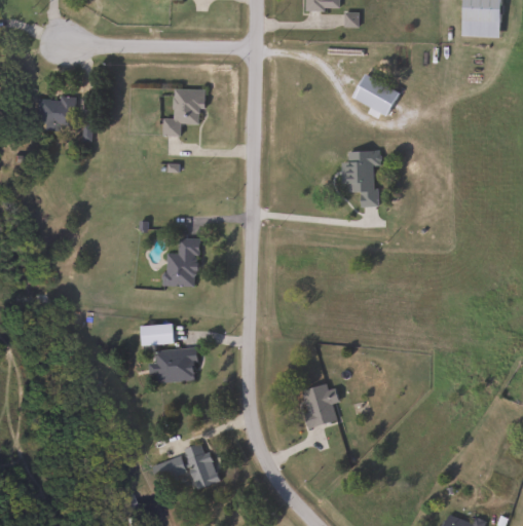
[(339,0),(339,10),(304,10),(304,0),(339,0)]
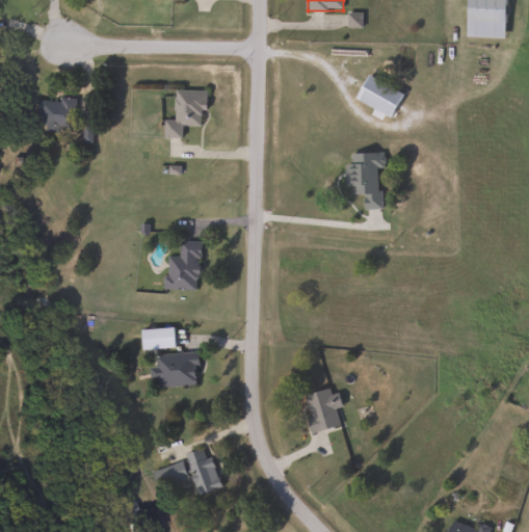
[(467,37),(468,0),(506,0),(505,38),(467,37)]
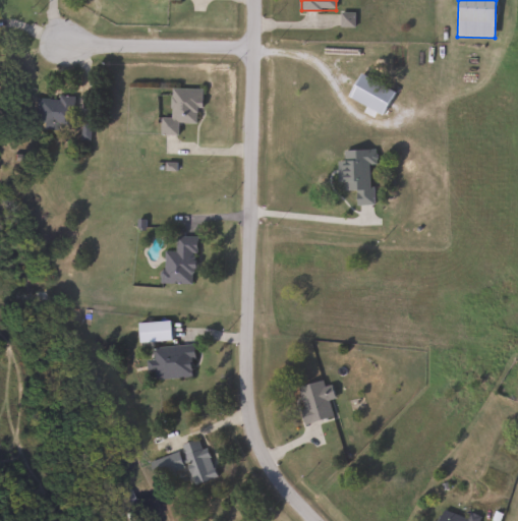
[(383,116),(348,98),(360,73),(396,92),(383,116)]
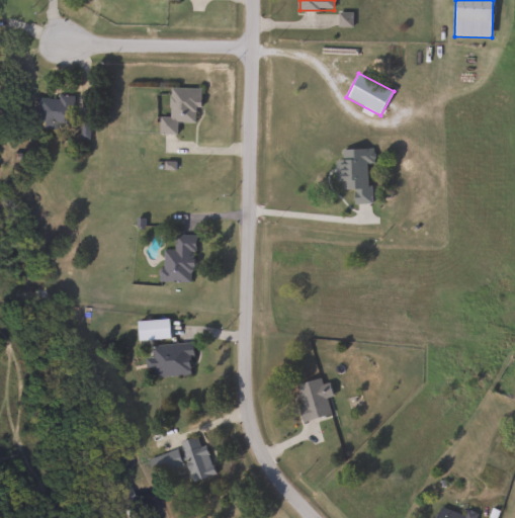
[(170,118),(171,88),(199,89),(199,123),(178,123),(178,136),(160,135),(160,118),(170,118)]
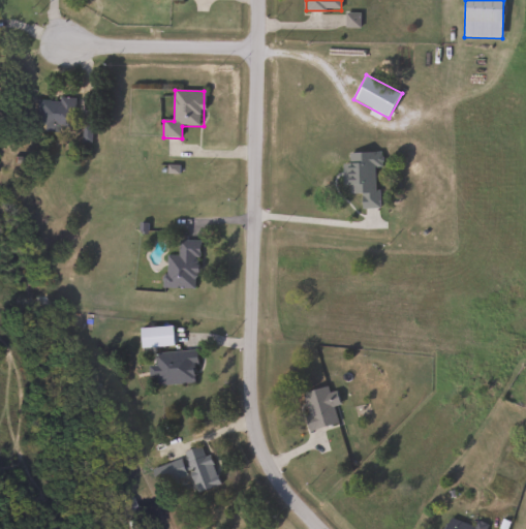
[(75,98),(74,132),(41,132),(41,126),(34,126),(35,99),(60,100),(60,98),(75,98)]
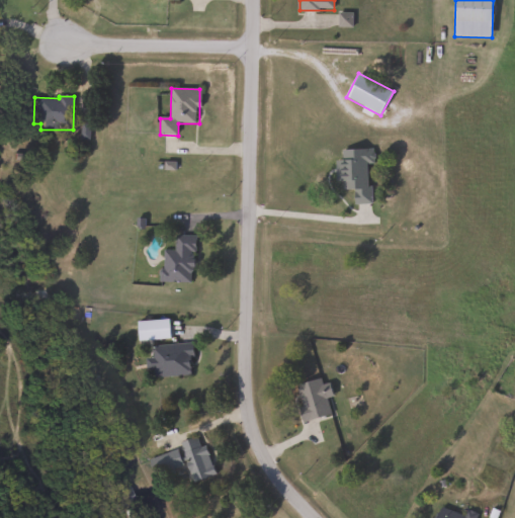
[(337,180),(336,159),(342,159),(342,149),(374,148),(375,163),(370,164),(371,203),(355,203),(355,188),(344,189),(343,180),(337,180)]
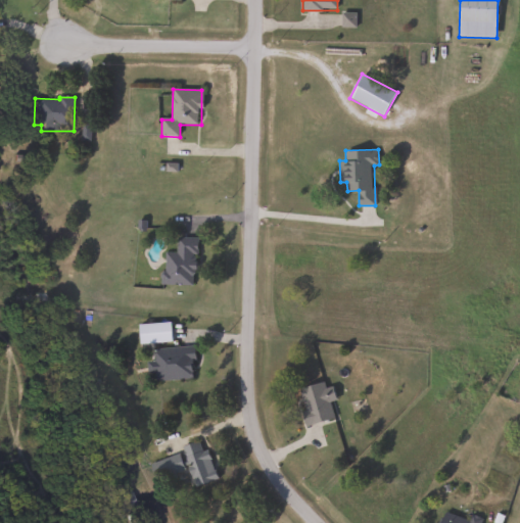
[(197,284),(164,284),(164,251),(177,251),(177,237),(197,237),(197,284)]
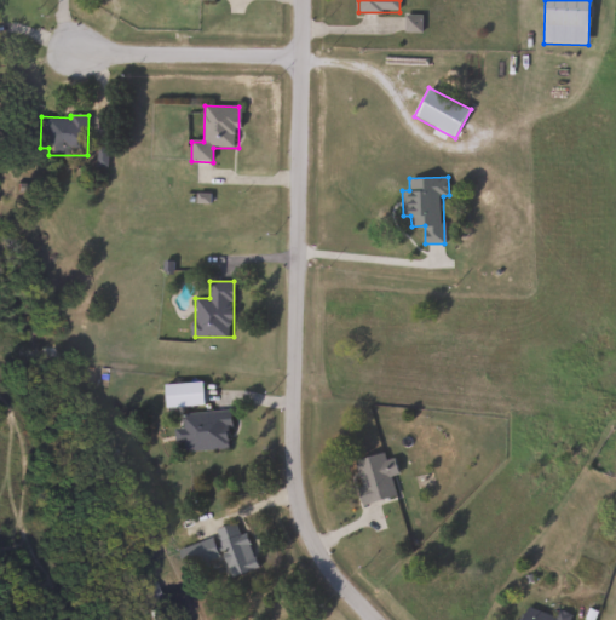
[(231,449),(185,449),(185,440),(176,440),(176,428),(183,428),(183,411),(232,411),(231,449)]
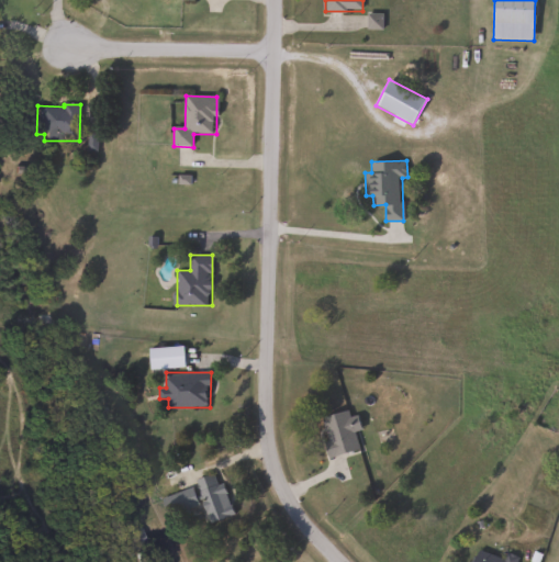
[(355,407),(361,429),(356,431),(360,448),(332,456),(321,417),(355,407)]
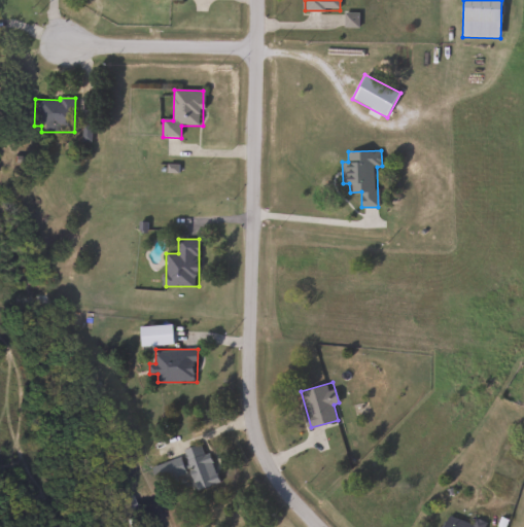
[(218,482),(186,493),(181,479),(158,487),(149,464),(206,445),(218,482)]
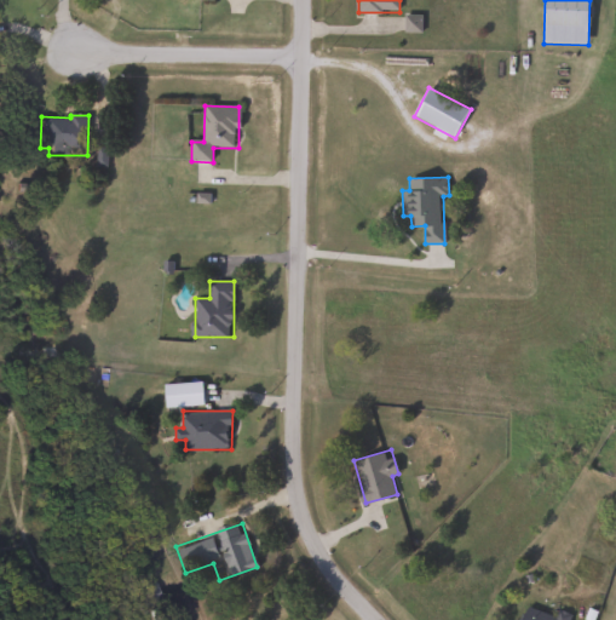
[(557,613),(558,609),(569,612),(566,619),(520,619),(524,606),(557,613)]
